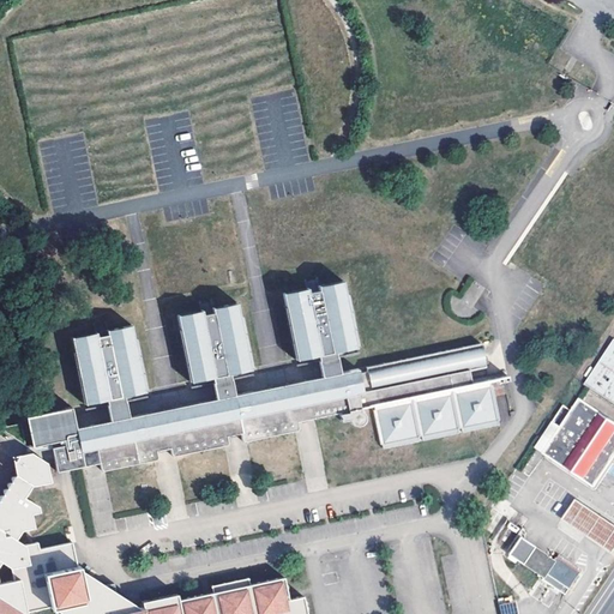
[(55,459),(56,470),(65,468),(101,461),(101,469),(104,468),(154,458),(157,457),(155,450),(163,447),(172,446),(174,455),(175,455),(224,444),(228,444),(227,435),(233,434),(242,432),(245,441),(246,440),(295,431),(300,429),(298,421),(305,420),(313,417),(342,411),(343,419),(351,416),(353,420),(355,421),(357,422),(360,423),(361,423),(363,422),(366,420),(367,419),(367,415),(367,413),(366,410),(363,410),(362,409),(362,407),(373,403),(374,407),(374,409),(373,410),(380,444),(383,444),(384,449),(421,440),(461,433),(499,425),(499,420),(501,420),(494,384),(492,385),(491,380),(497,379),(498,383),(511,380),(510,374),(474,381),(471,368),(487,366),(482,343),(366,367),(367,372),(361,372),(361,368),(343,372),(338,351),(359,347),(344,281),(320,286),(320,288),(311,289),(309,288),(283,293),(296,357),(298,360),(319,355),(321,367),(324,375),(235,393),(234,385),(232,373),(251,369),(251,368),(239,305),(214,309),(215,311),(204,313),(204,311),(178,315),(191,381),(214,377),(216,389),(217,397),(130,415),(127,407),(125,395),(146,391),(132,323),(106,327),(107,330),(96,331),(96,330),(94,330),(70,335),(84,403),(107,398),(109,410),(112,419),(76,426),(74,417),(72,405),(26,415),(31,441),(32,445),(52,441),(53,450),(55,459)]
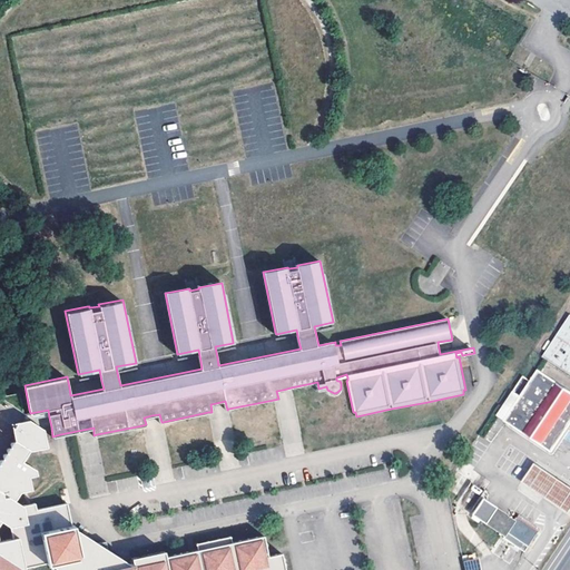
[(569,296),(541,338),(569,355),(569,296)]
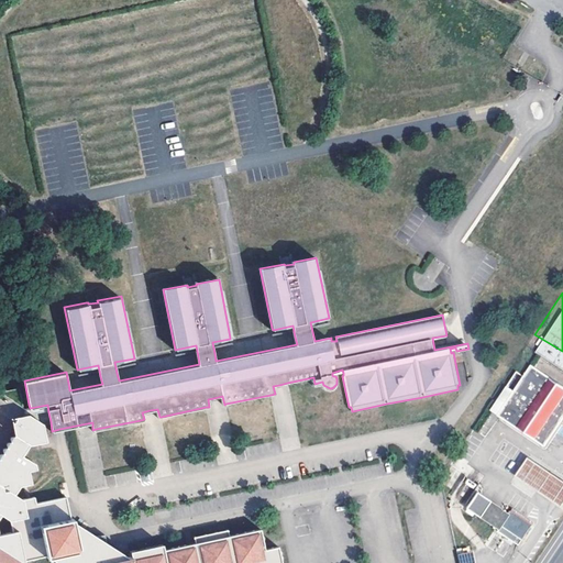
[(542,445),(562,415),(562,387),(529,364),(521,375),(515,371),(489,410),(542,445)]
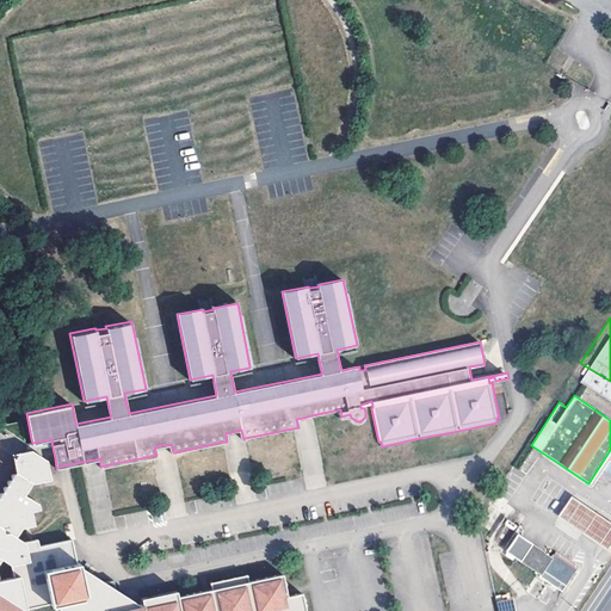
[(0,610),(26,610),(26,609),(50,604),(51,608),(55,606),(61,610),(307,610),(303,593),(288,597),(283,575),(248,582),(247,575),(211,582),(213,590),(178,598),(177,592),(141,599),(142,604),(140,605),(127,596),(116,590),(115,581),(105,582),(80,567),(79,563),(76,563),(72,539),(60,542),(39,547),(37,539),(32,541),(24,542),(16,537),(20,528),(29,525),(34,524),(31,511),(39,510),(38,504),(24,494),(25,493),(32,482),(49,479),(50,477),(49,475),(45,458),(30,449),(13,452),(14,456),(12,456),(13,462),(16,473),(14,474),(13,473),(8,473),(10,477),(12,479),(11,480),(8,479),(5,480),(6,483),(7,485),(7,487),(5,486),(1,486),(1,491),(4,492),(2,493),(1,492),(0,492),(0,610)]
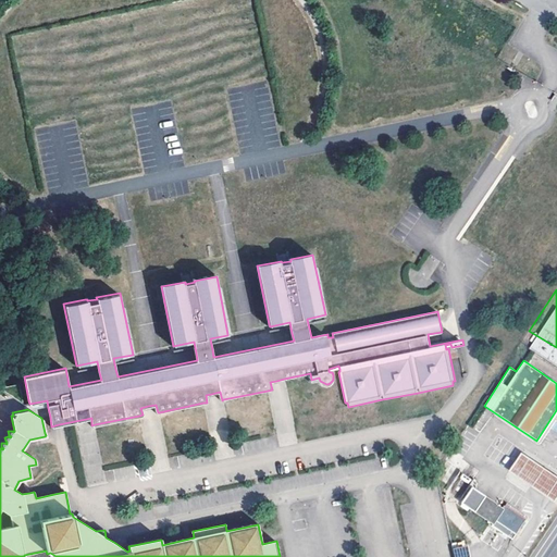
[(556,477),(522,454),(510,472),(555,504),(556,499),(556,477)]
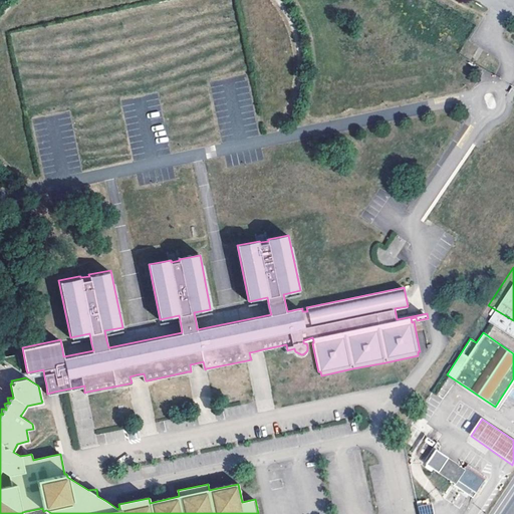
[(454,483),(464,469),(435,450),(425,464),(454,483)]
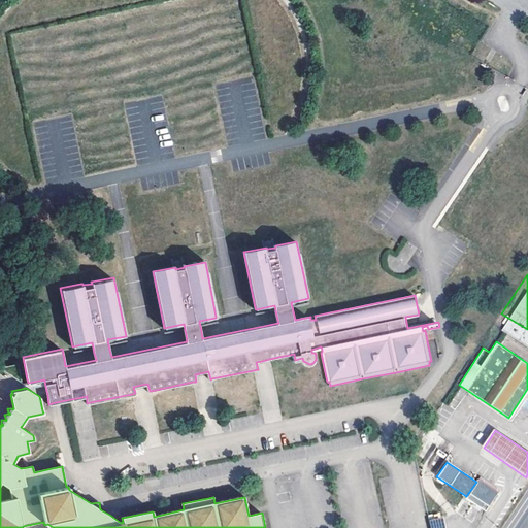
[(466,496),(465,498),(485,510),(498,491),(480,479),(476,482),(466,496)]
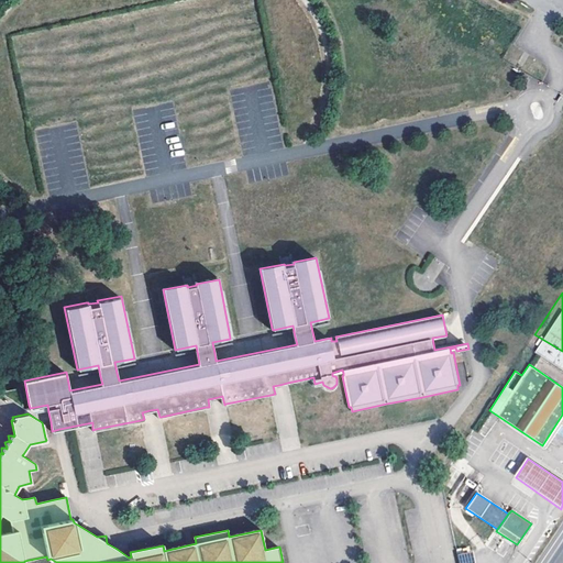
[(467,540),(456,542),(457,550),(470,548),(467,540)]
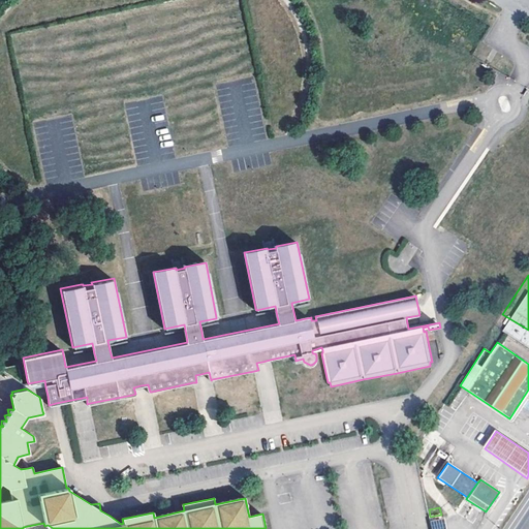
[(447,528),(445,518),(430,522),(431,528),(447,528)]
